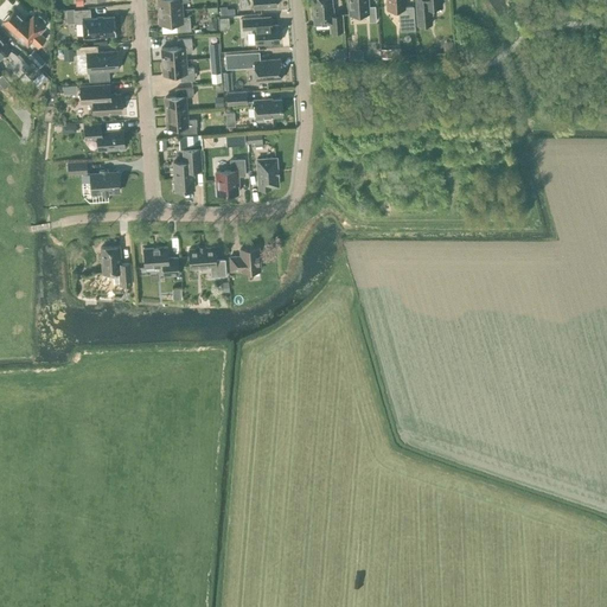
[(157,0),(159,11),(183,10),(181,1),(189,1),(189,0),(157,0)]
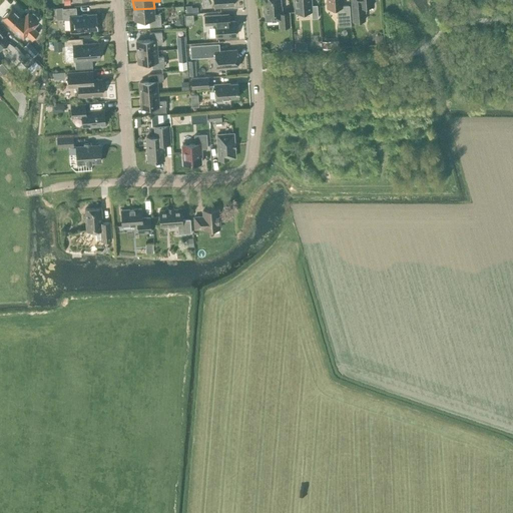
[(280,0),(265,0),(266,5),(265,5),(266,21),(279,20),(280,27),(291,26),(290,12),(282,13),(280,0)]
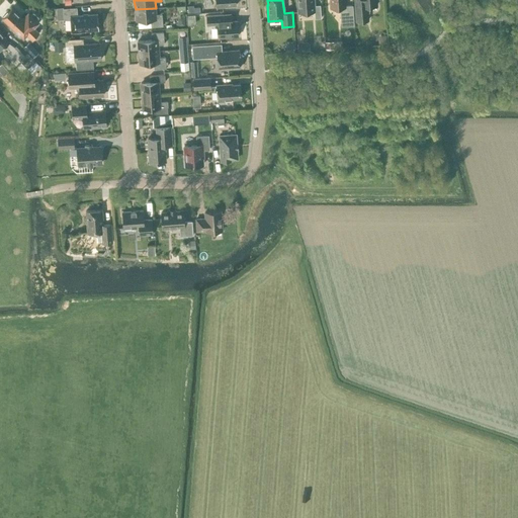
[(296,0),(298,12),(315,11),(315,18),(321,18),(321,5),(315,5),(314,0),(296,0)]
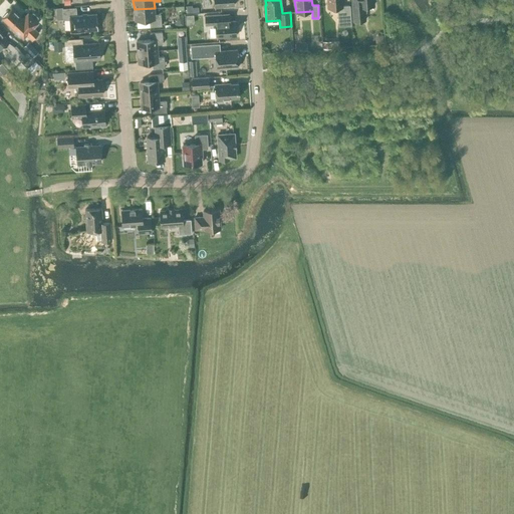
[(337,7),(338,26),(351,25),(350,5),(342,6),(341,0),(326,0),(327,8),(337,7)]
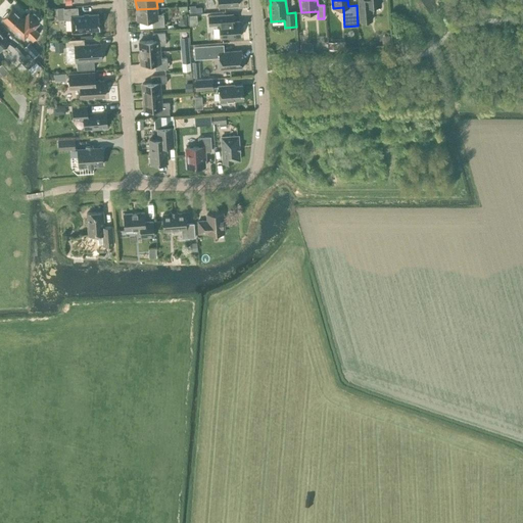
[(373,12),(373,6),(380,5),(379,0),(358,0),(360,21),(372,20),(371,13),(373,12)]
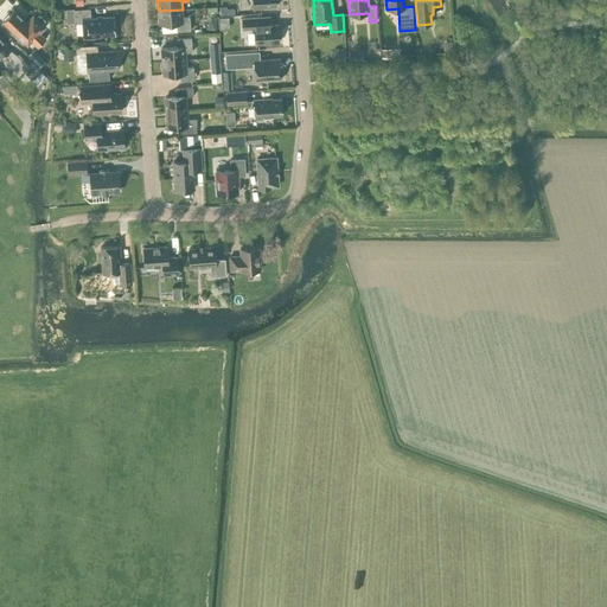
[(83,23),(84,38),(100,37),(100,36),(115,34),(115,36),(116,36),(114,16),(114,17),(91,18),(90,8),(74,10),(75,23),(83,23)]
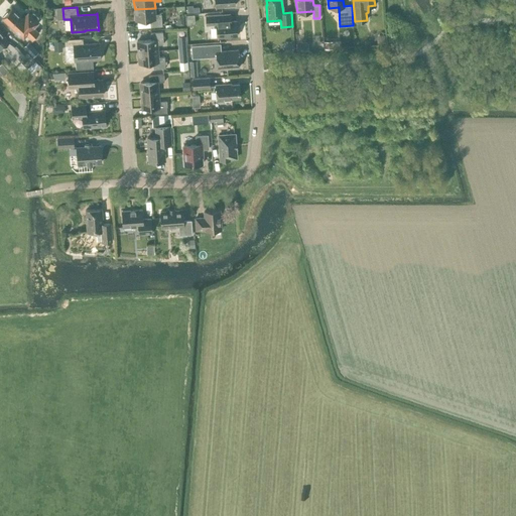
[(12,8),(2,17),(23,37),(26,34),(32,39),(39,32),(33,27),(38,22),(35,20),(38,17),(34,12),(31,15),(28,13),(23,19),(12,8)]
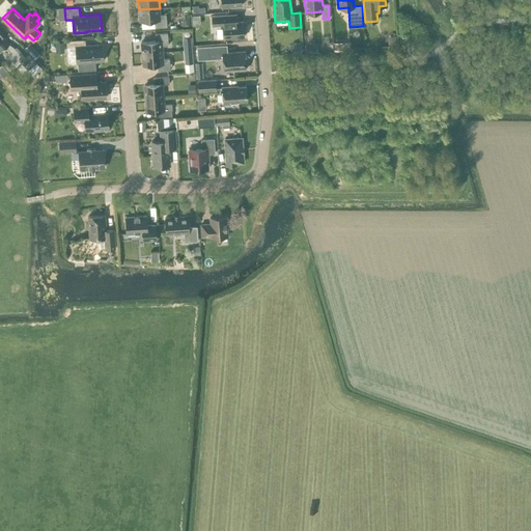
[(160,8),(139,9),(139,21),(154,20),(155,27),(167,27),(166,14),(160,15),(160,8)]
